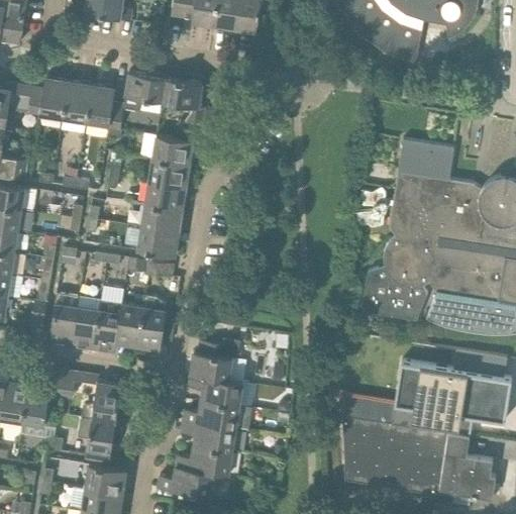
[(5,0),(0,33),(0,41),(19,45),(26,2),(12,0),(5,0)]
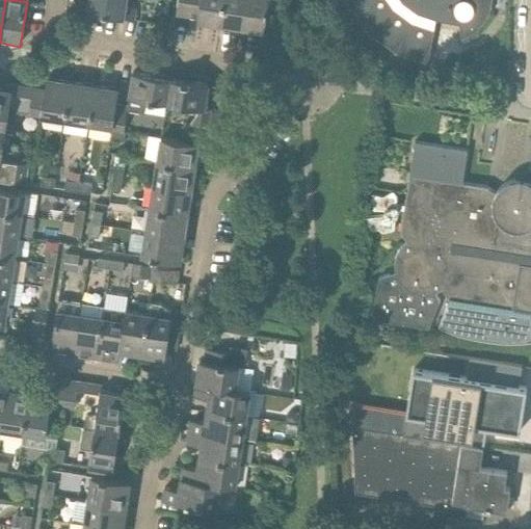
[(133,24),(135,12),(126,11),(127,0),(86,0),(84,17),(133,24)]
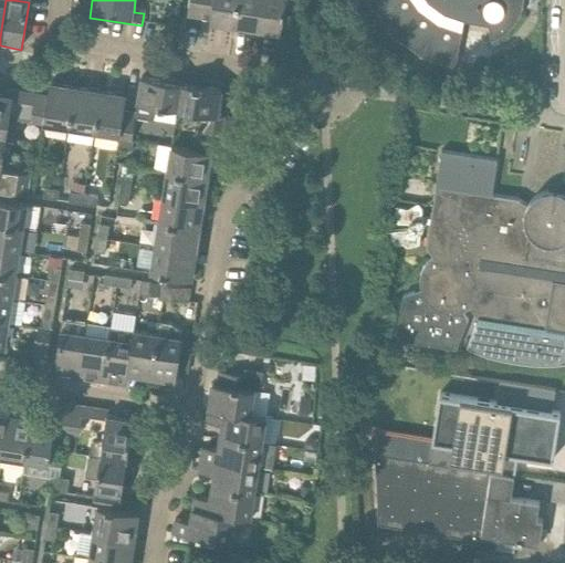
[(189,0),(187,19),(209,22),(212,0),(189,0)]
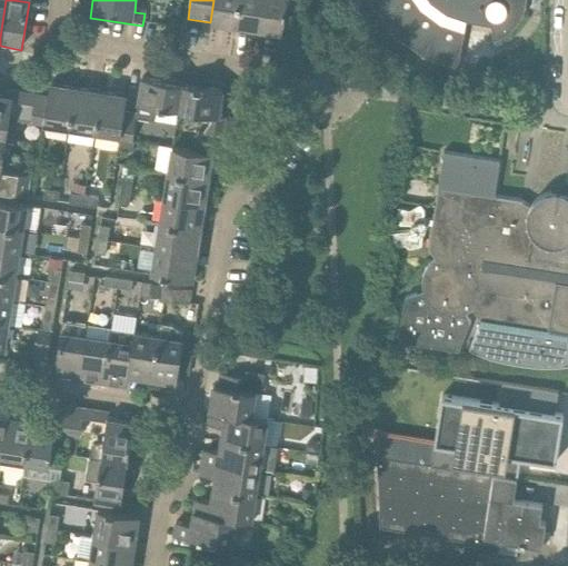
[(210,27),(233,30),(238,0),(213,0),(210,22),(210,27)]
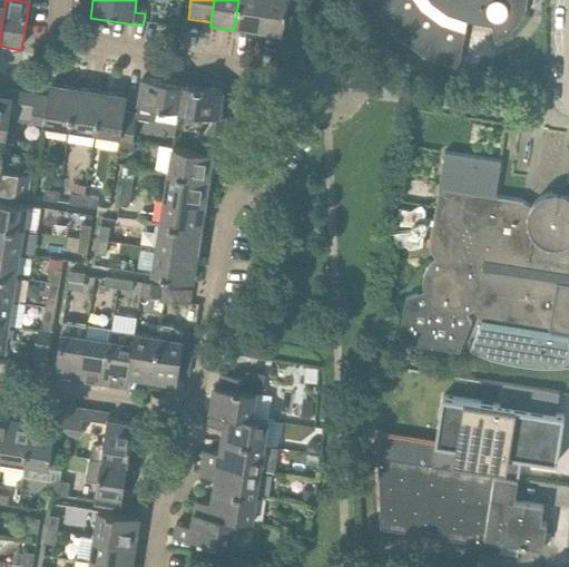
[(238,0),(234,30),(257,35),(263,0),(238,0)]
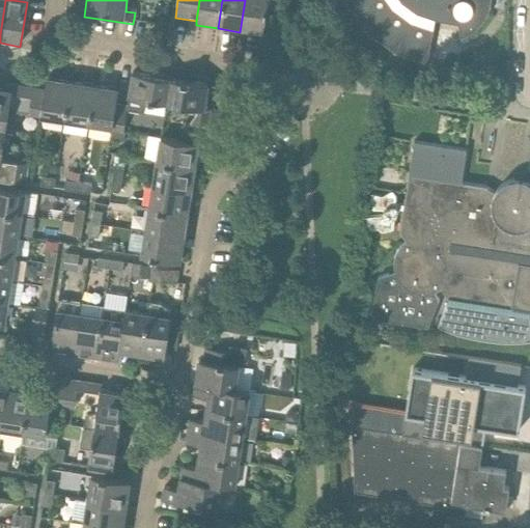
[(245,0),(240,32),(262,35),(268,0),(245,0)]
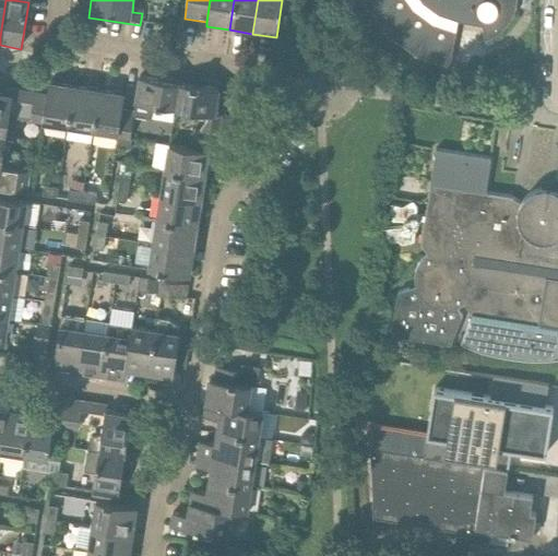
[(367,0),(369,8),(366,9),(367,11),(370,9),(389,35),(386,38),(388,39),(391,37),(416,56),(414,60),(416,60),(418,57),(448,68),(448,71),(449,72),(458,24),(482,28),(484,42),(485,43),(490,40),(495,38),(503,32),(506,30),(507,27),(509,25),(510,22),(512,18),(514,13),(515,8),(515,4),(517,2),(515,0),(367,0)]
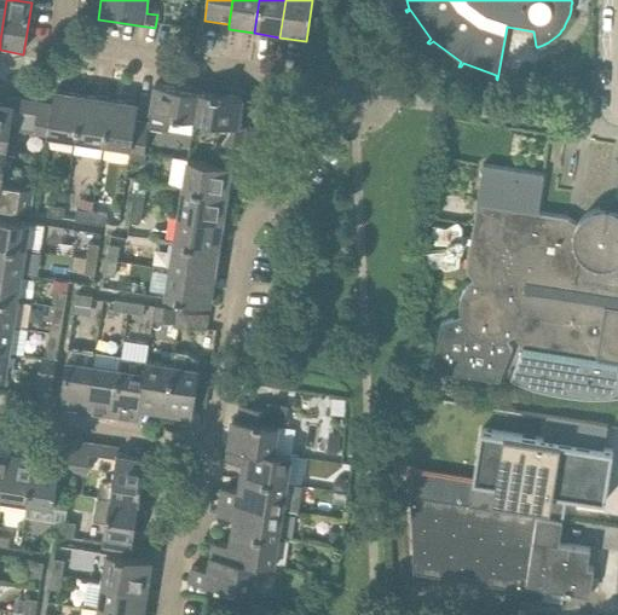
[(198,96),(154,88),(148,127),(149,127),(148,133),(162,134),(167,131),(168,121),(194,125),(198,96)]
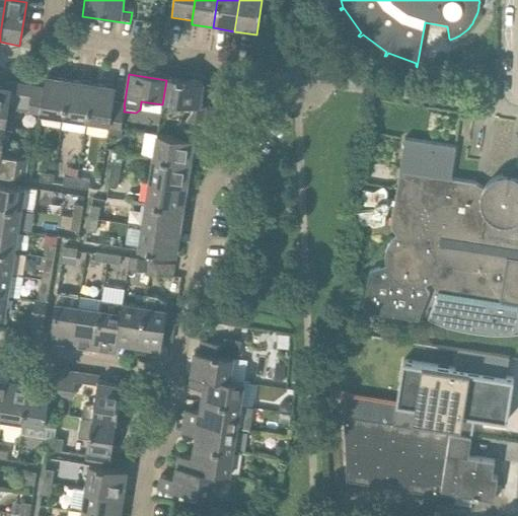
[(39,119),(62,123),(68,83),(45,80),(43,91),(39,119)]
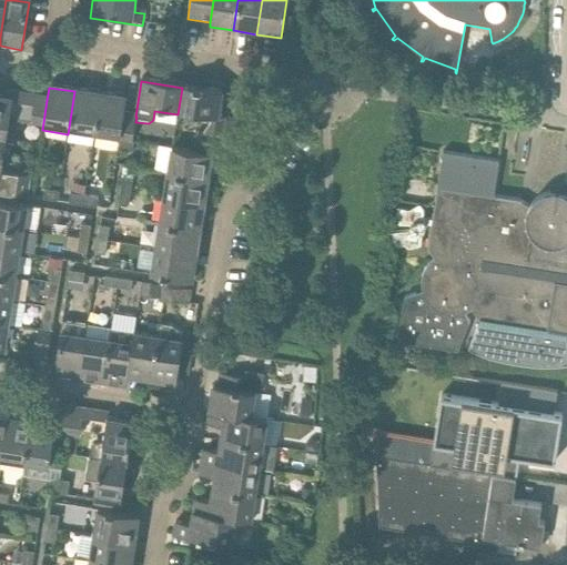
[(189,153),(211,158),(218,159),(223,121),(216,120),(221,94),(182,88),(178,114),(210,120),(210,125),(198,141),(191,141),(189,153)]
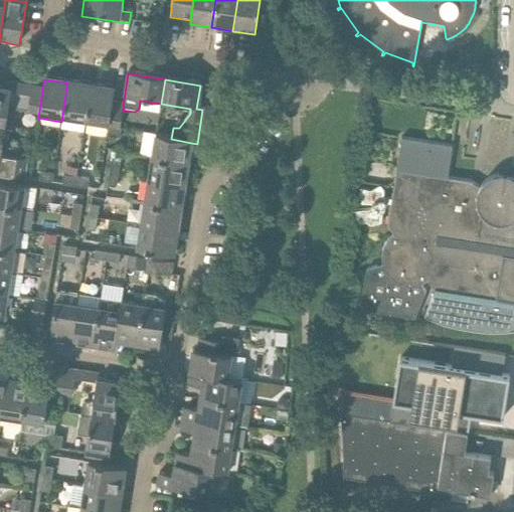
[(61,122),(83,125),(90,87),(67,82),(61,122)]
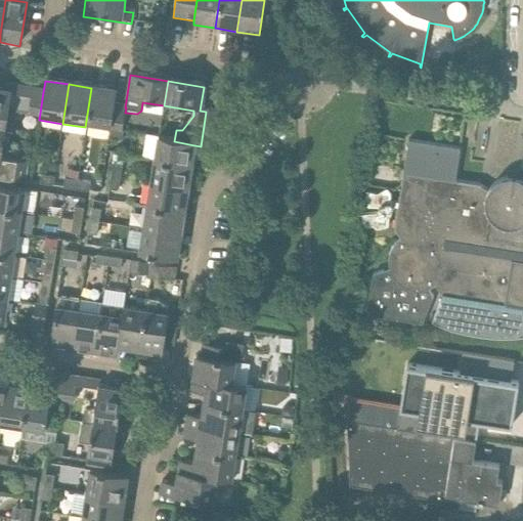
[(0,129),(5,131),(10,96),(30,98),(27,118),(39,120),(43,92),(11,87),(10,94),(0,92),(0,129)]
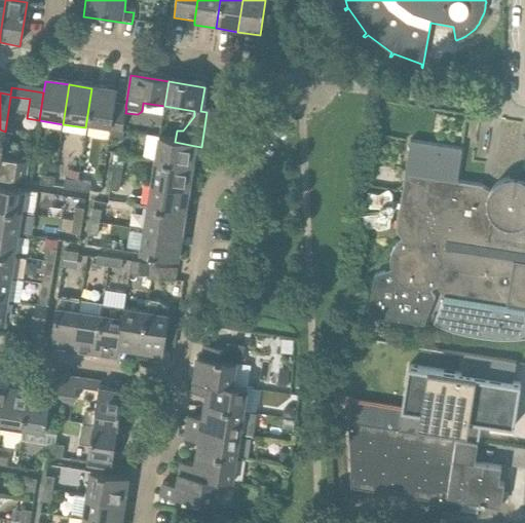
[(85,127),(110,132),(114,107),(116,91),(91,88),(85,127)]
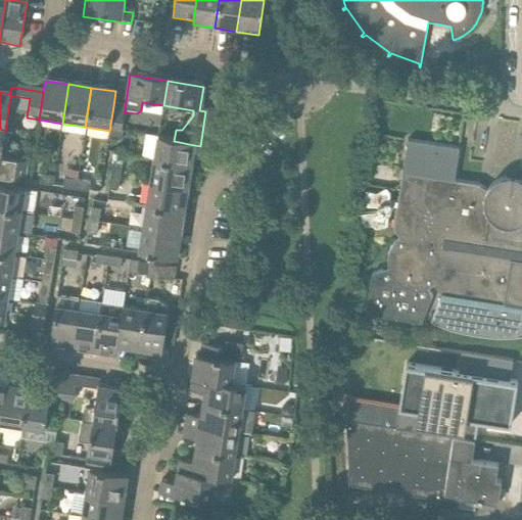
[(125,112),(126,107),(125,107),(113,106),(109,131),(122,133),(125,112)]
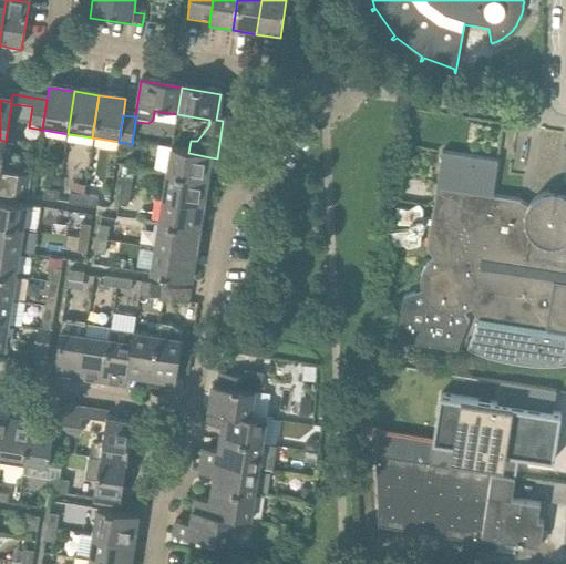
[(0,195),(14,197),(17,184),(0,182),(0,175),(6,142),(0,140),(0,195)]
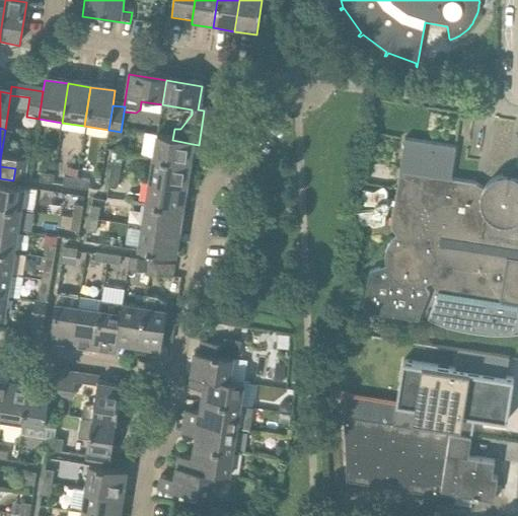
[(108,130),(107,139),(120,141),(121,132),(108,130)]
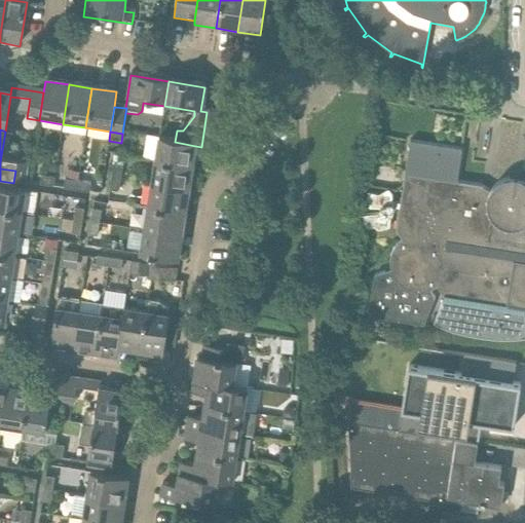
[(153,163),(191,170),(195,146),(175,142),(157,139),(153,163)]
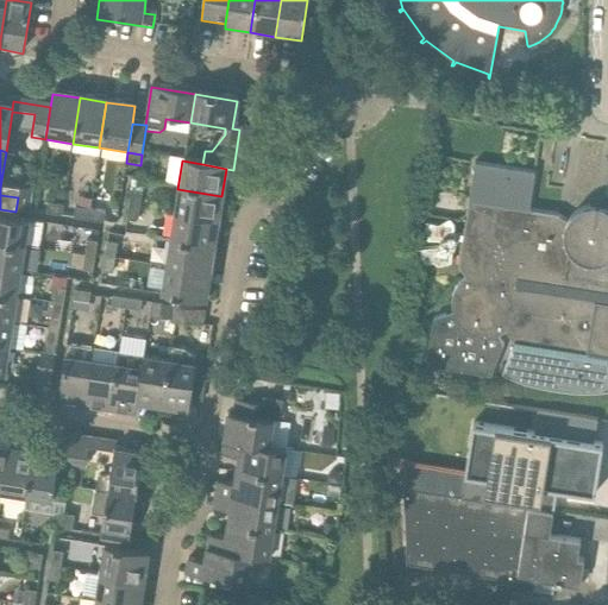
[(174,216),(218,224),(221,196),(177,189),(174,216)]
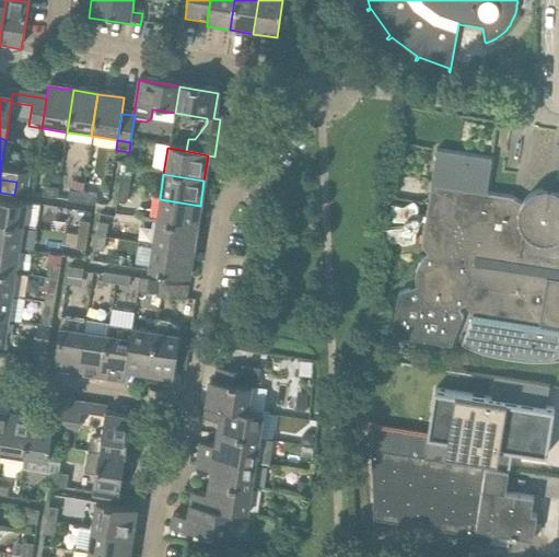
[(118,192),(127,194),(129,180),(120,178),(118,192)]
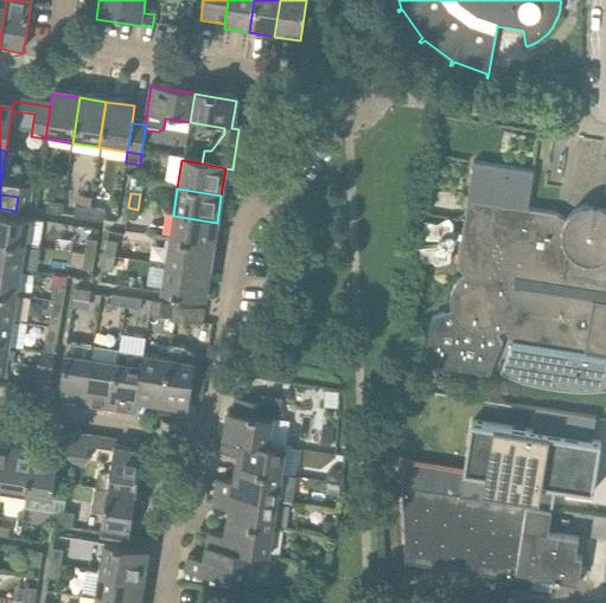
[(605,359),(605,213),(603,212),(600,211),(598,210),(594,210),(589,210),(587,210),(584,210),(580,211),(578,212),(575,213),(572,216),(571,218),(568,219),(467,204),(458,260),(457,270),(464,278),(460,282),(457,286),(455,287),(453,292),(452,293),(451,295),(451,297),(450,300),(450,302),(450,305),(450,307),(450,309),(450,312),(451,314),(452,318),(453,321),(454,324),(457,326),(458,329),(460,332),(463,333),(466,335),(469,337),(472,338),(476,339),(478,340),(482,340),(485,340),(489,340),(491,339),(495,338),(498,337),(501,335),(504,333),(509,344),(514,344),(501,376),(546,390),(561,392),(605,392),(605,376),(605,360),(605,359)]
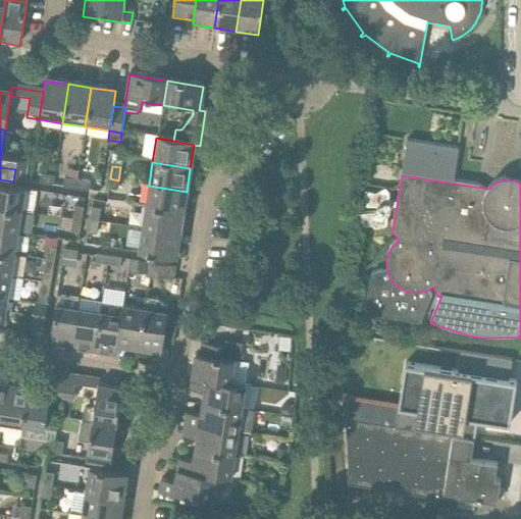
[(40,186),(52,188),(53,178),(41,177),(40,186)]
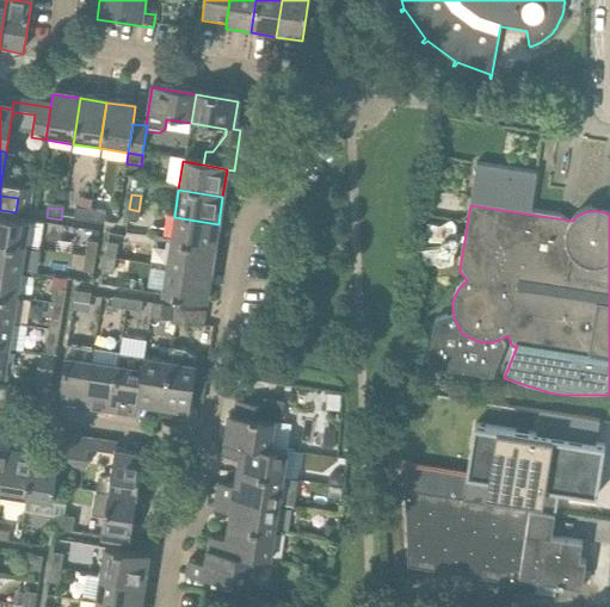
[(127,224),(136,225),(139,211),(129,209),(127,224)]
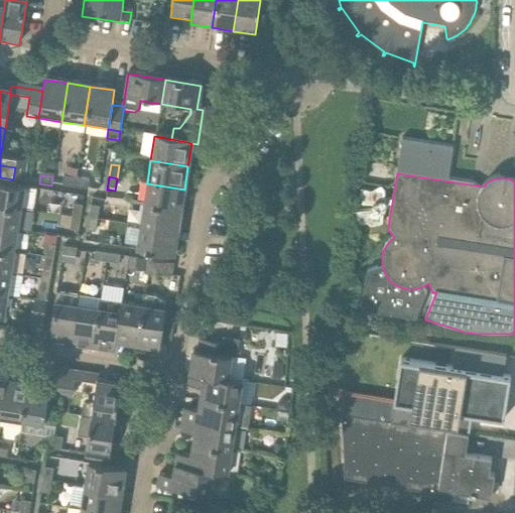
[(61,186),(75,188),(76,180),(63,178),(61,186)]
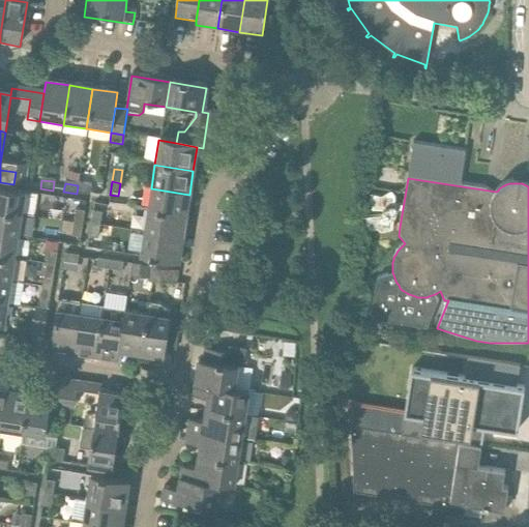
[(77,194),(90,197),(91,187),(78,185),(77,194)]
